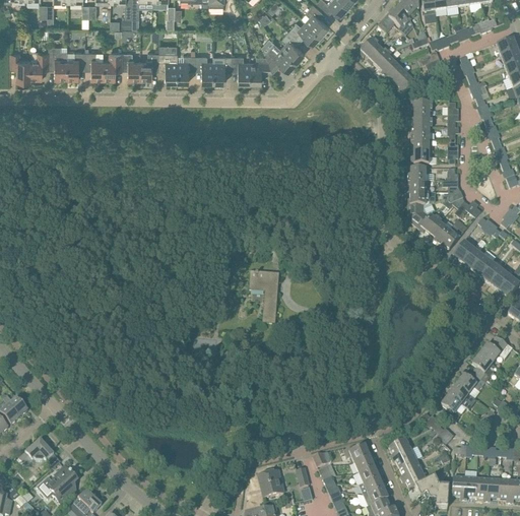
[(322,9),(315,2),(313,0),(305,9),(309,13),(305,18),(321,33),(326,27),(324,26),(328,22),(318,13),(322,9)]
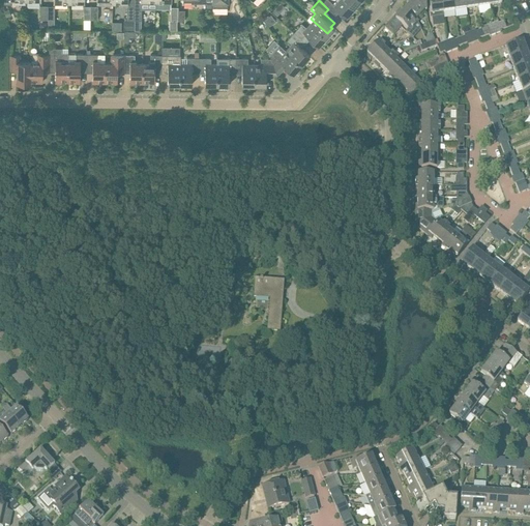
[(346,11),(354,3),(351,0),(324,0),(335,10),(340,5),(346,11)]
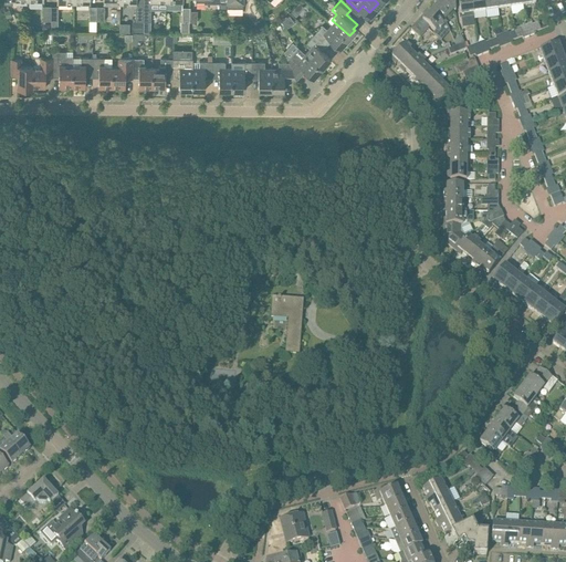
[(450,6),(454,3),(454,0),(435,0),(437,1),(431,7),(447,20),(450,16),(448,13),(453,8),(450,6)]
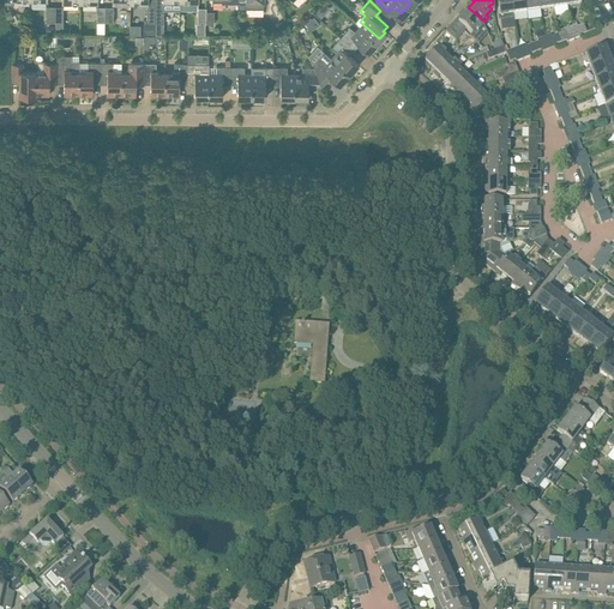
[(498,0),(500,12),(498,12),(499,17),(515,14),(513,10),(512,0),(498,0)]
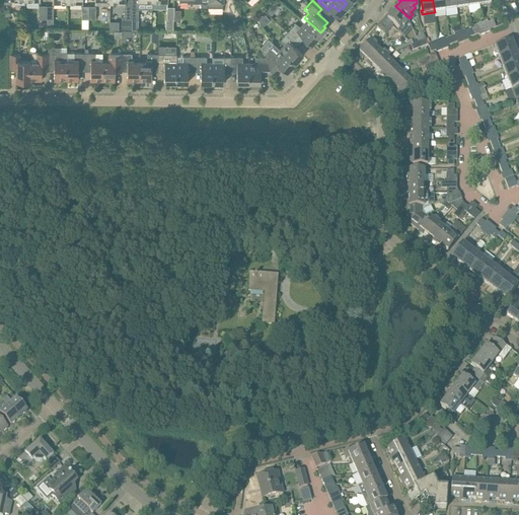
[(433,0),(434,8),(445,7),(444,0),(433,0)]
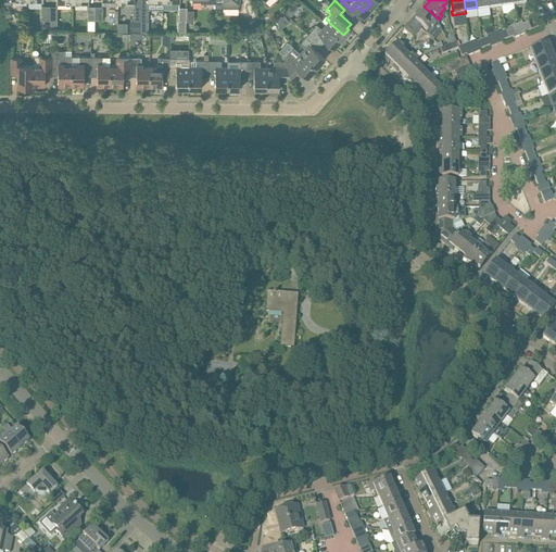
[(433,25),(439,20),(424,7),(419,12),(417,10),(408,20),(417,28),(422,23),(427,27),(431,24),(433,25)]
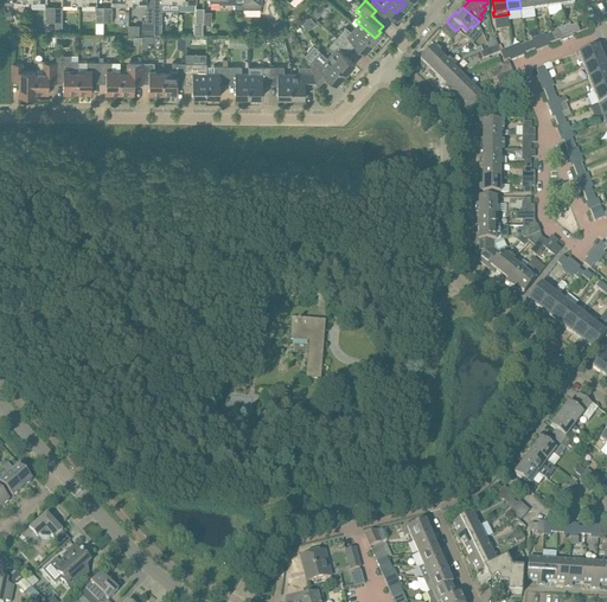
[(273,19),(276,26),(283,23),(281,15),(273,19)]
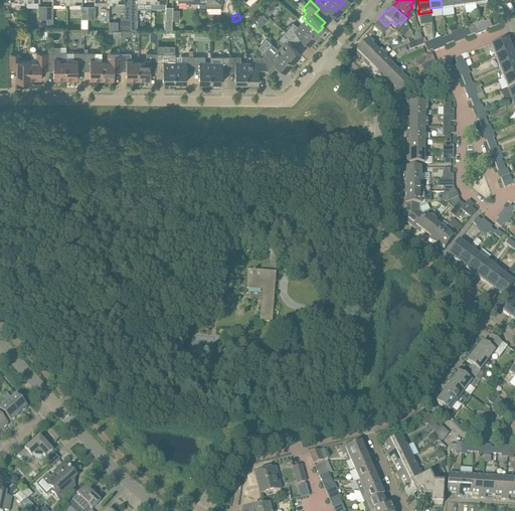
[(130,25),(130,15),(121,15),(120,24),(130,25)]
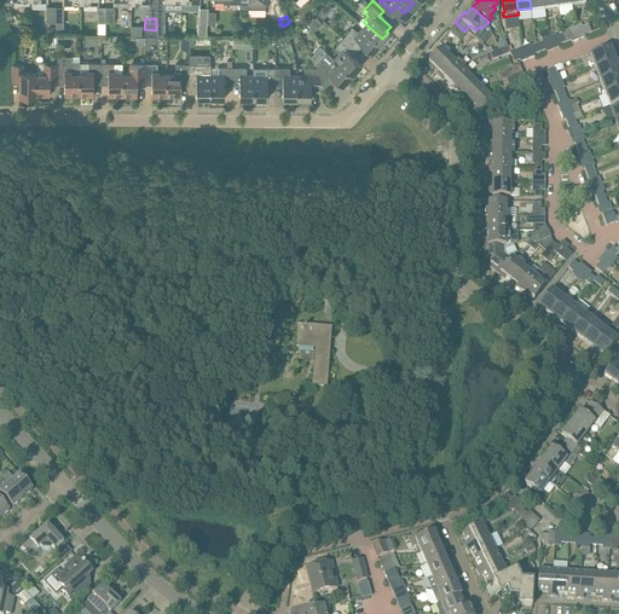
[(377,45),(382,39),(363,22),(358,27),(353,22),(343,33),(354,42),(359,38),(371,48),(376,44),(377,45)]
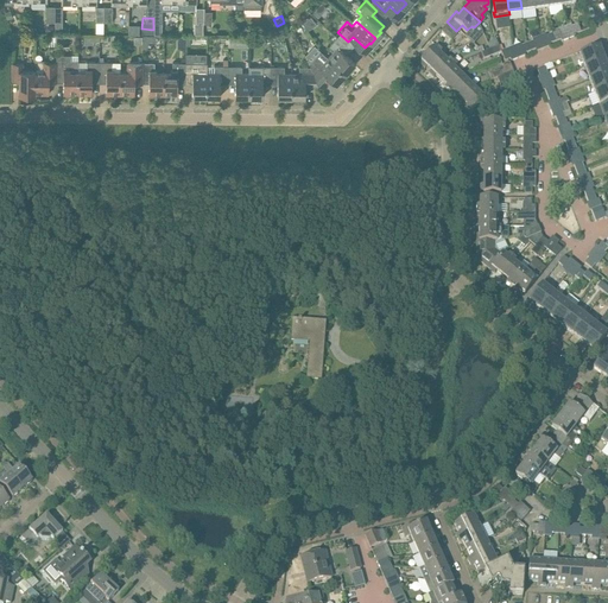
[(451,37),(456,31),(447,21),(442,27),(438,31),(444,36),(447,32),(451,37)]
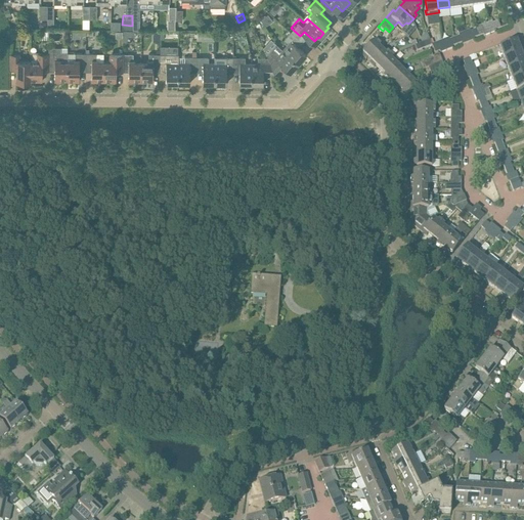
[(479,33),(483,31),(484,33),(490,30),(486,19),(476,24),(476,26),(479,33)]
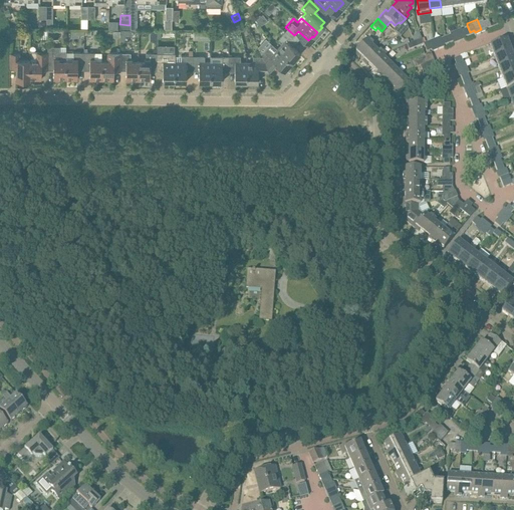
[(290,40),(294,35),(285,27),(277,36),(281,40),(277,44),(293,59),(298,54),(296,53),(300,49),(290,40)]
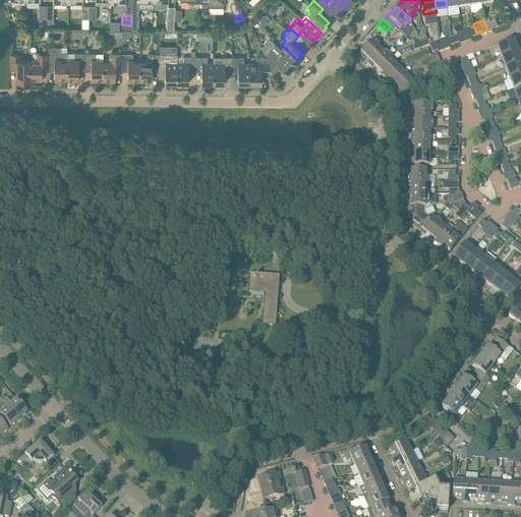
[(452,34),(447,36),(447,34),(440,36),(444,47),(451,44),(450,42),(454,41),(452,34)]
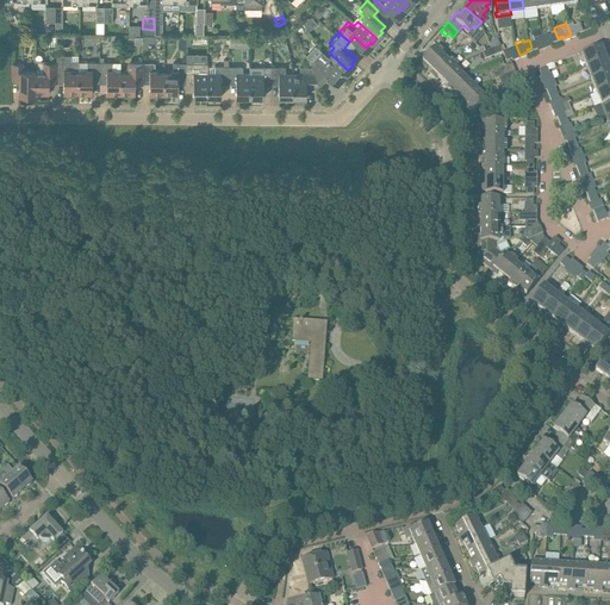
[(441,50),(443,48),(437,42),(429,50),(427,48),(418,57),(427,66),(429,63),(433,67),(430,69),(446,55),(441,50)]
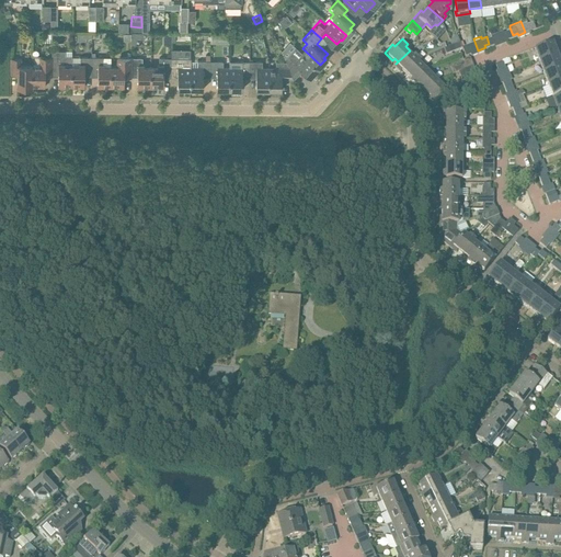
[(462,44),(462,43),(460,38),(453,42),(455,47),(462,44)]
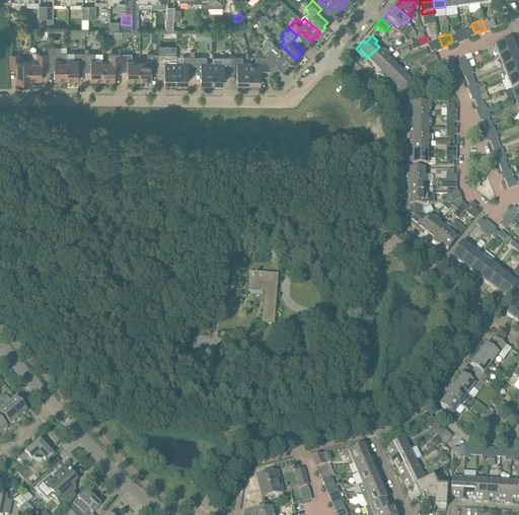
[(436,49),(442,47),(438,35),(428,40),(428,41),(429,42),(431,49),(436,47),(436,49)]
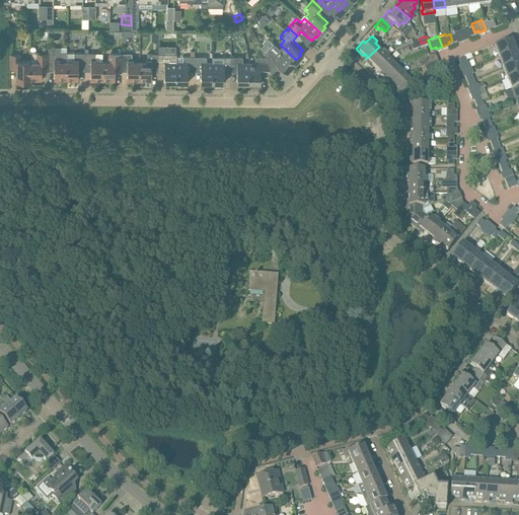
[(499,54),(516,47),(512,37),(495,43),(499,54)]
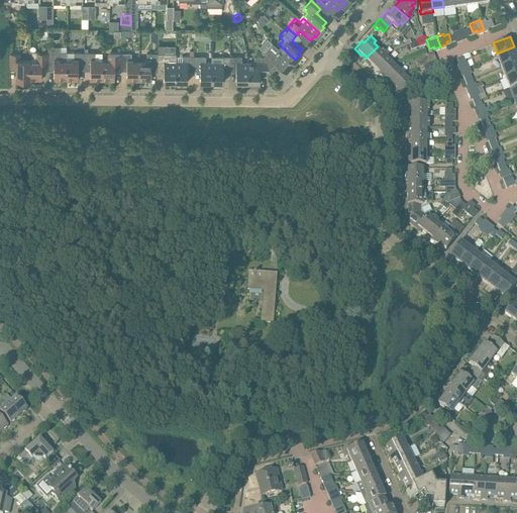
[(265,47),(263,49),(264,53),(271,68),(278,60),(286,67),(290,63),(291,64),(295,60),(279,44),(273,38),(265,47)]
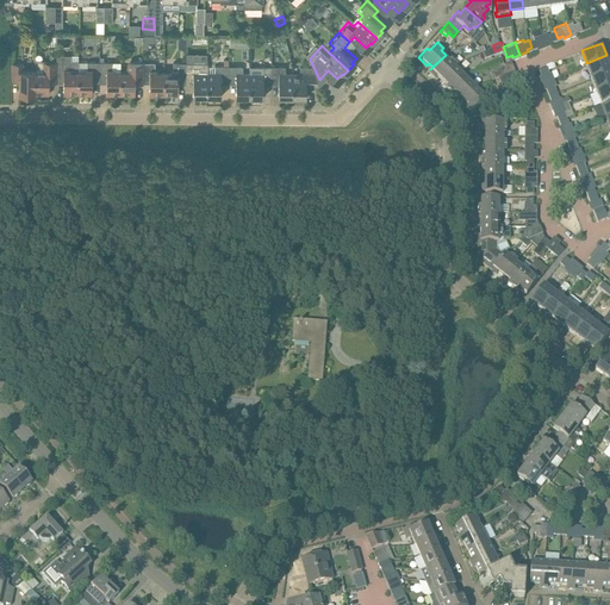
[(485,55),(495,51),(492,45),(483,49),(485,55)]
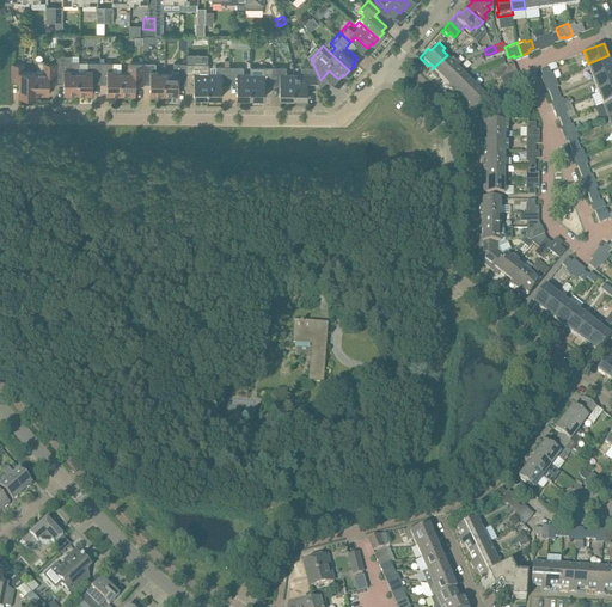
[(71,50),(56,50),(56,56),(56,74),(63,74),(63,90),(78,90),(78,56),(71,55),(71,50)]
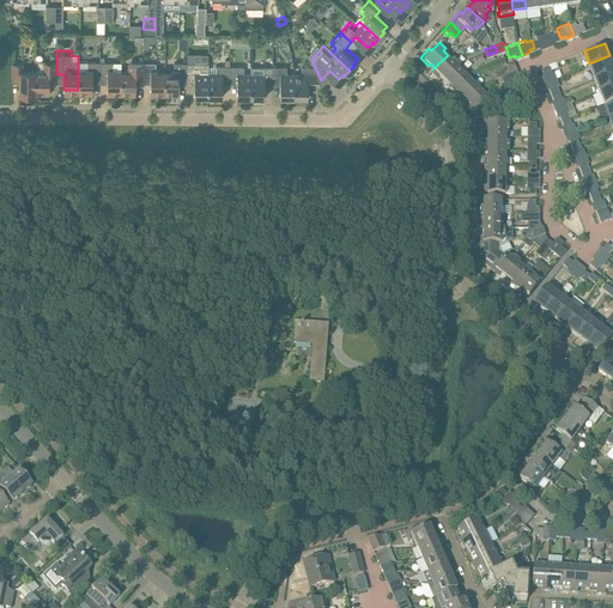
[(444,78),(460,62),(454,56),(451,59),(448,55),(432,70),(437,74),(439,72),(444,78)]
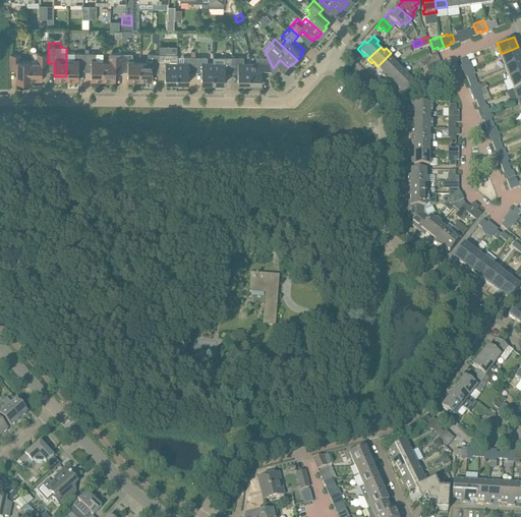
[(505,65),(520,58),(520,55),(518,47),(501,54),(505,65)]
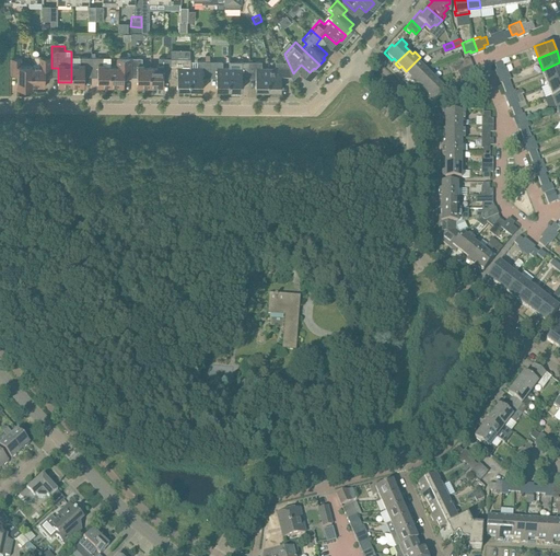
[(45,68),(51,68),(51,51),(41,51),(41,60),(33,60),(32,82),(45,82),(45,68)]
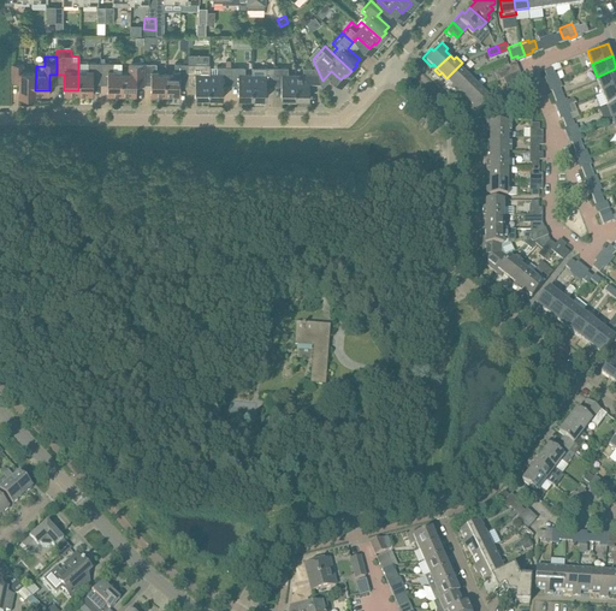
[(100,76),(101,58),(88,58),(88,65),(87,65),(87,67),(78,67),(78,90),(93,90),(93,76),(100,76)]
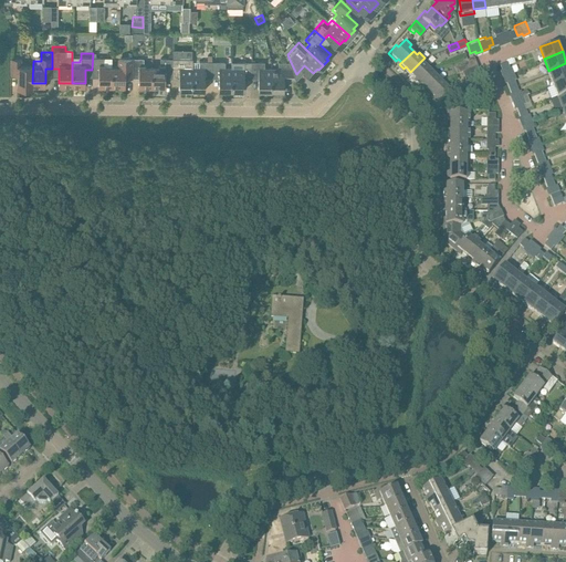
[(112,83),(113,62),(105,62),(105,60),(104,60),(104,53),(93,53),(92,70),(98,70),(98,83),(112,83)]
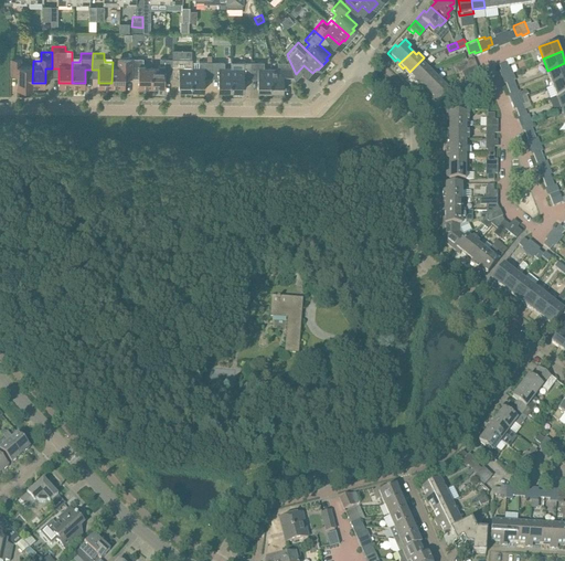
[(132,53),(118,53),(117,62),(113,62),(112,83),(125,83),(125,70),(132,70),(132,53)]
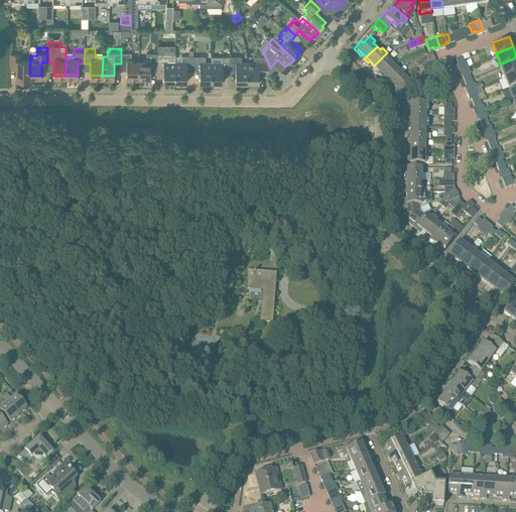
[(138,77),(139,56),(132,56),(132,54),(131,54),(131,48),(121,48),(121,64),(127,64),(126,76),(138,77)]
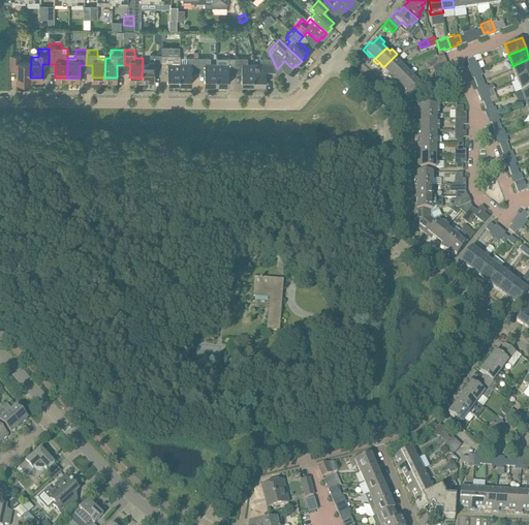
[(161,65),(161,53),(161,50),(150,50),(150,57),(149,57),(149,59),(143,58),(142,79),(154,79),(155,65),(161,65)]
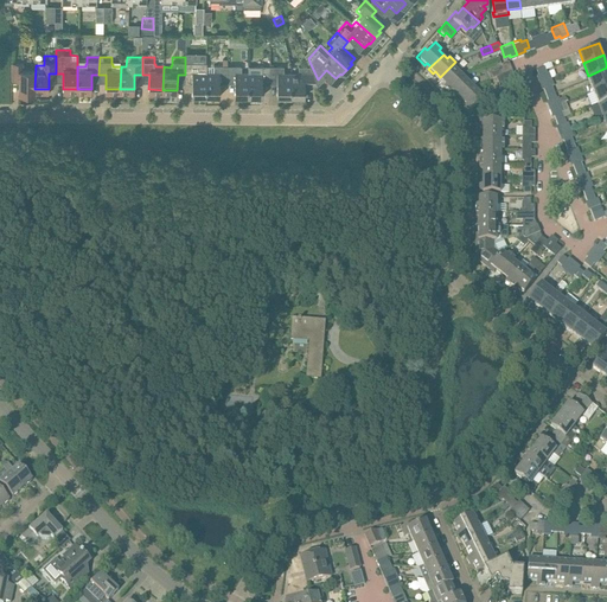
[(185,57),(185,61),(185,75),(192,75),(192,91),(199,91),(199,93),(206,94),(206,58),(185,57)]
